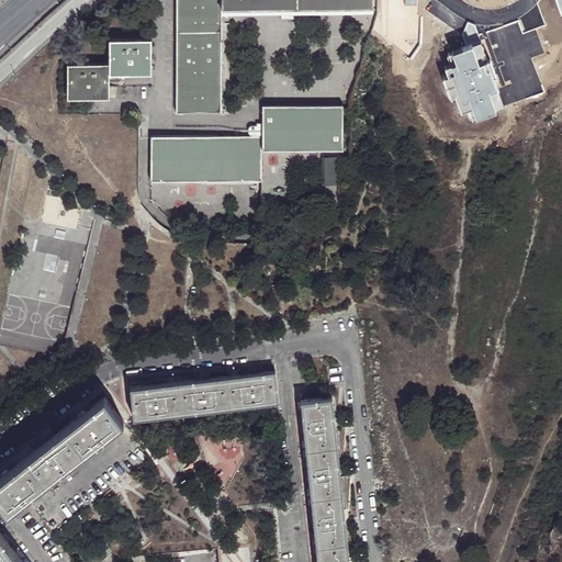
[(222,8),(222,0),(178,0),(177,111),(220,111),(222,8)]
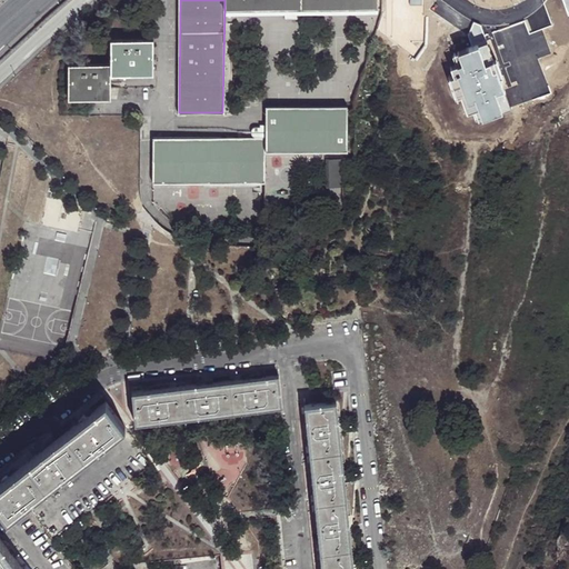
[(225,0),(225,8),(378,12),(377,0),(225,0)]
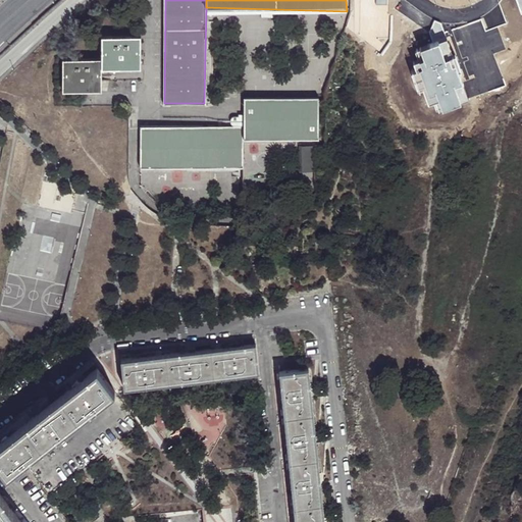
[(481,19),(452,30),(469,80),(463,83),(468,98),(505,85),(492,54),(506,49),(497,28),(485,31),(481,19)]
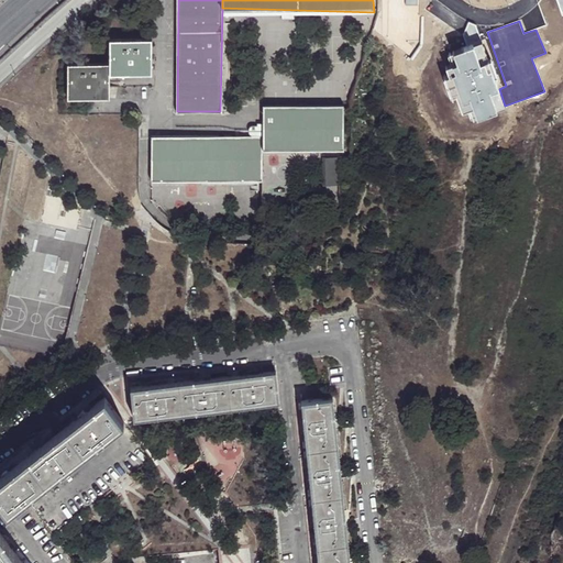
[(67,64),(66,98),(108,99),(109,86),(109,76),(151,76),(153,41),(110,39),(109,64),(67,64)]
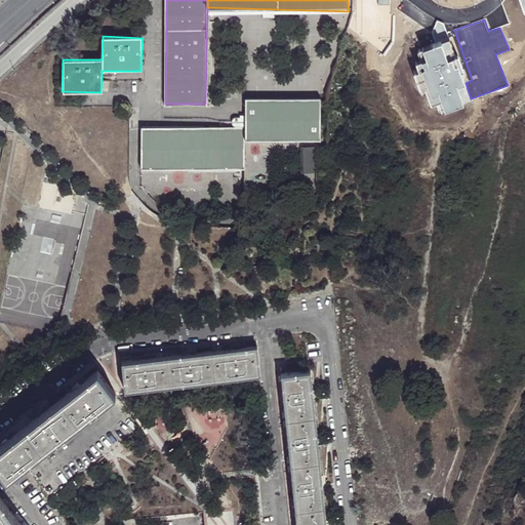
[(442,47),(423,53),(427,64),(418,66),(421,75),(415,77),(421,96),(426,94),(430,109),(440,105),(446,116),(463,108),(463,106),(472,102),(471,98),(466,83),(458,61),(448,64),(442,47)]
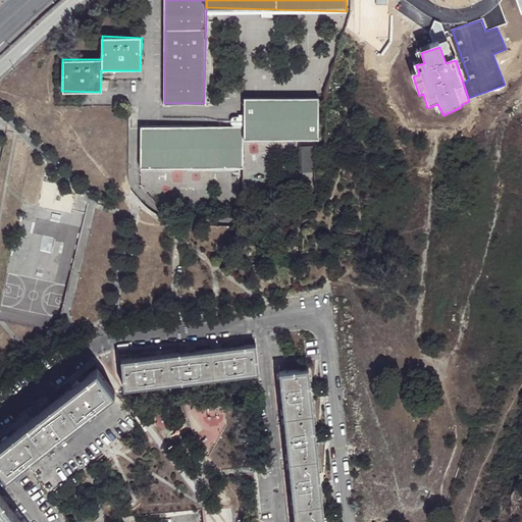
[(244,114),(244,127),(244,139),(319,139),(318,99),(244,99),(244,114)]
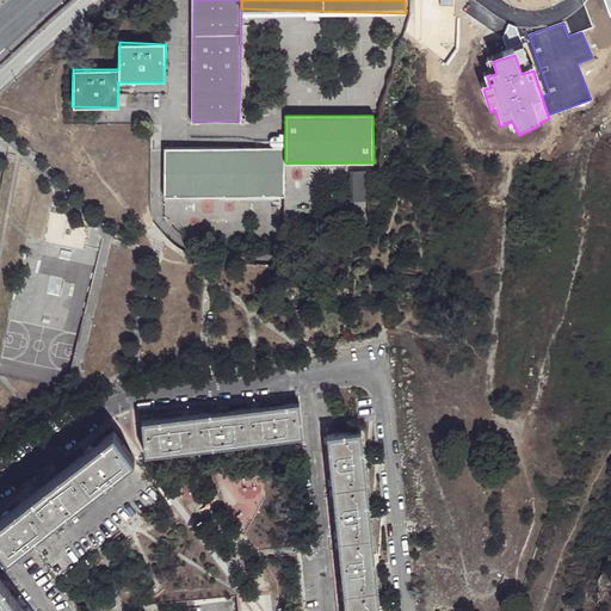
[(275,147),(275,149),(285,149),(285,134),(279,134),(279,135),(272,136),(270,139),(270,141),(270,142),(272,146),(275,147)]
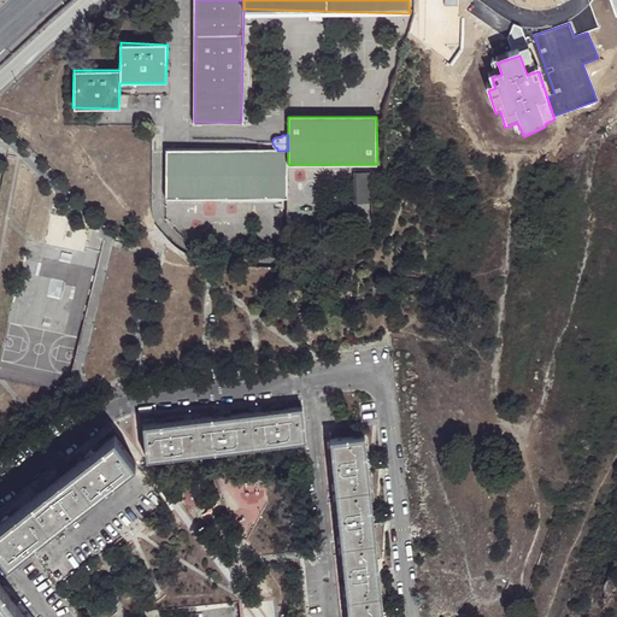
[(288,164),(288,151),(277,151),(166,151),(165,199),(287,198),(288,164)]
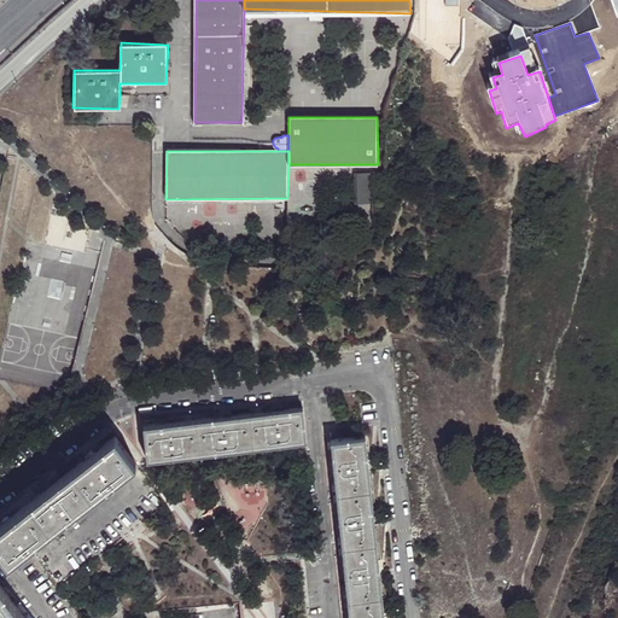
[(355,173),(355,204),(373,204),(373,173),(355,173)]
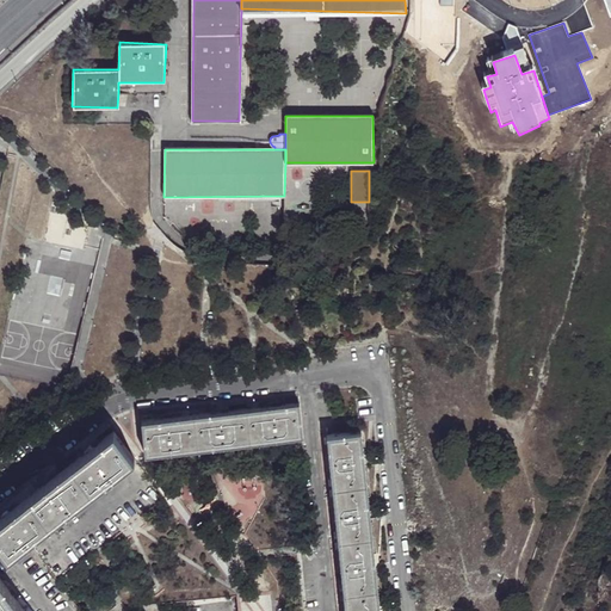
[(177,415),(160,418),(141,420),(143,452),(300,437),(297,402),(282,403),(265,406),(229,409),(213,412),(177,415)]
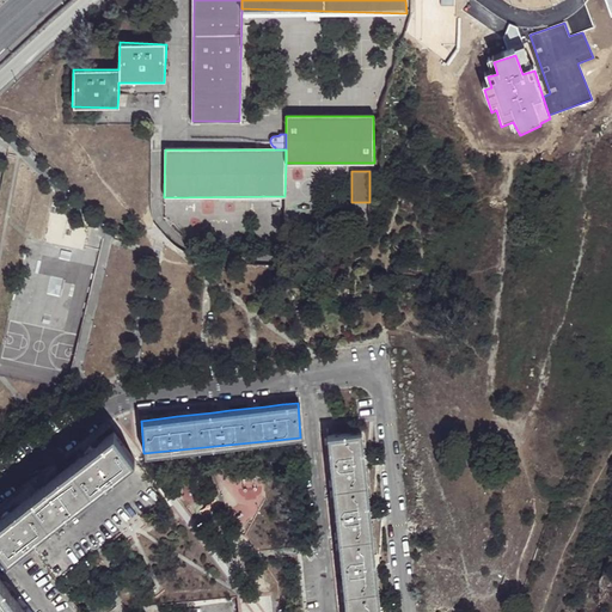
[(2,515),(0,516),(0,544),(7,554),(25,540),(84,495),(133,458),(112,432),(101,441),(87,451),(65,469),(57,473),(46,483),(16,506),(2,515)]
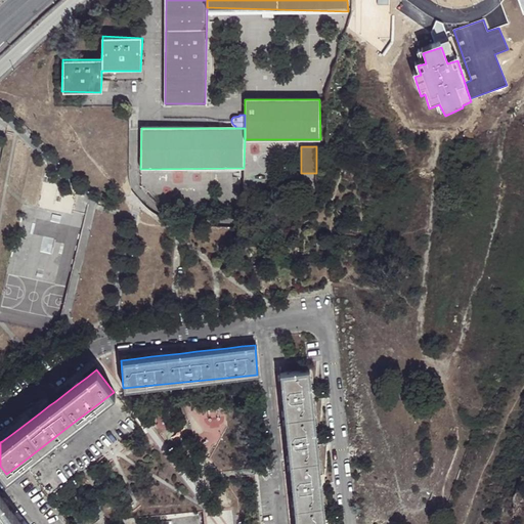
[(296,523),(325,523),(325,520),(322,489),(320,475),(317,444),(315,430),(312,398),(310,384),(309,370),(296,373),(288,374),(280,375),(284,396),(286,420),(288,442),(291,465),(293,486),(295,510),(296,523)]
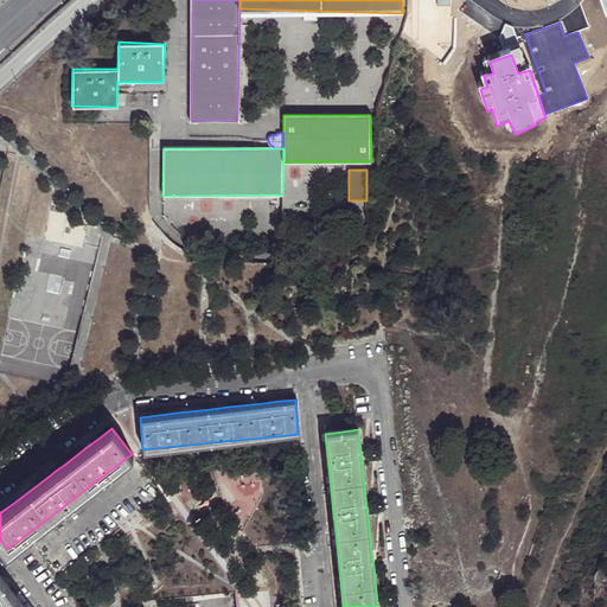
[(87,447),(100,438),(96,433),(83,443),(87,447)]
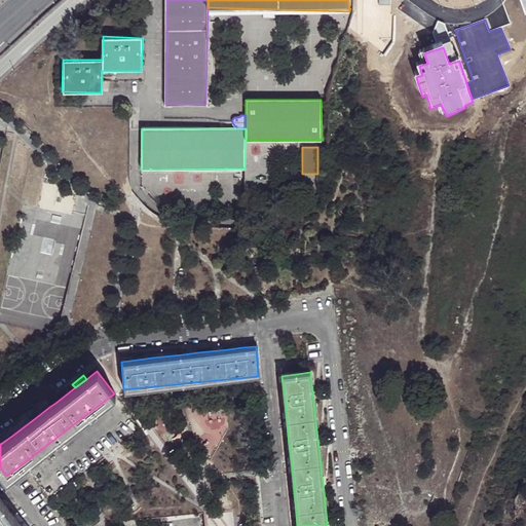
[(277,399),(285,398),(282,376),(275,376),(277,399)]
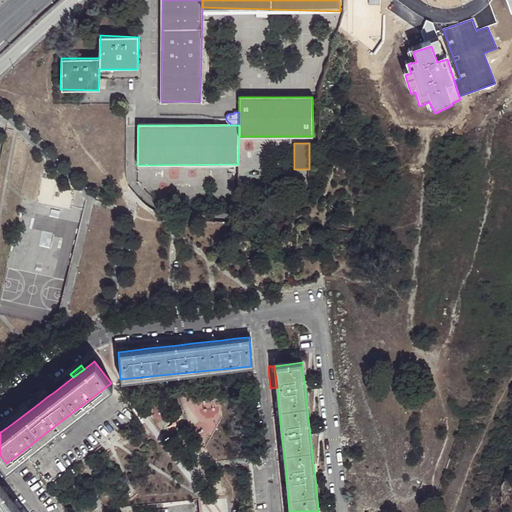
[(273,411),(279,410),(277,387),(270,388),(273,411)]
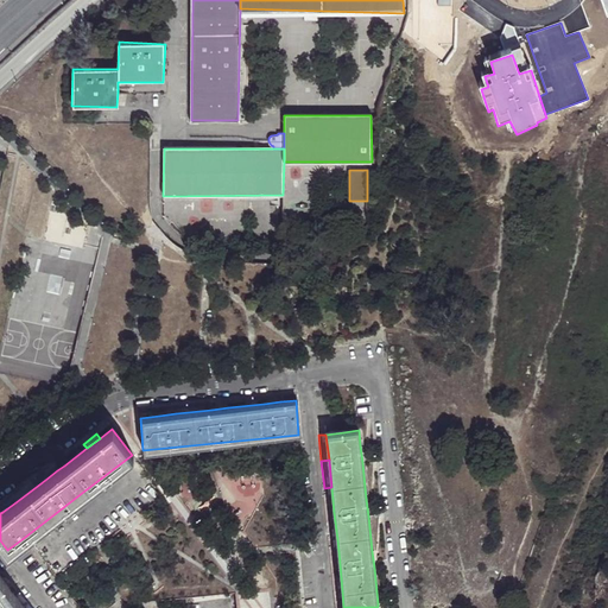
[(42,476),(45,480),(57,470),(55,466),(42,476)]
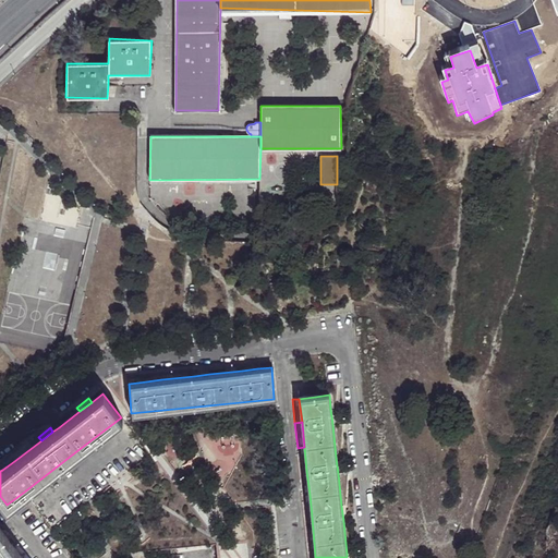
[(300,471),(306,471),(304,447),(298,448),(300,471)]
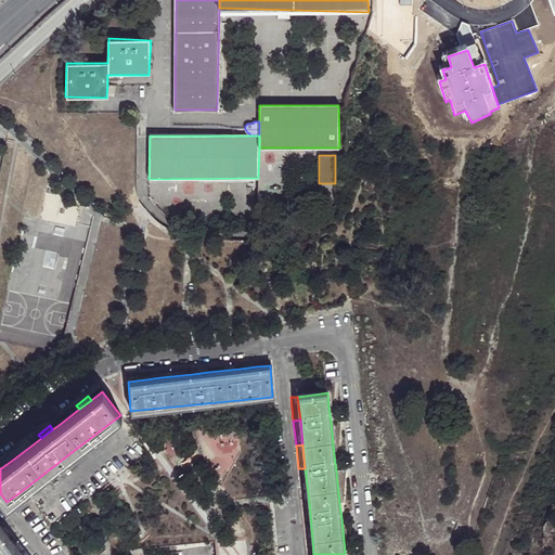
[(0,462),(0,465),(2,467),(14,459),(11,454),(0,462)]
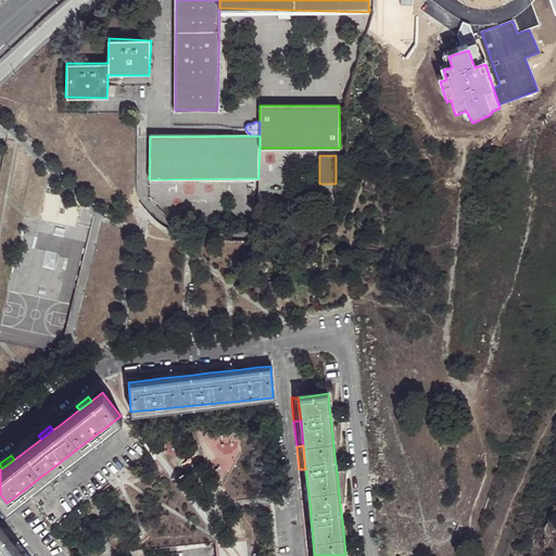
[(302,493),(308,493),(305,469),(299,469),(302,493)]
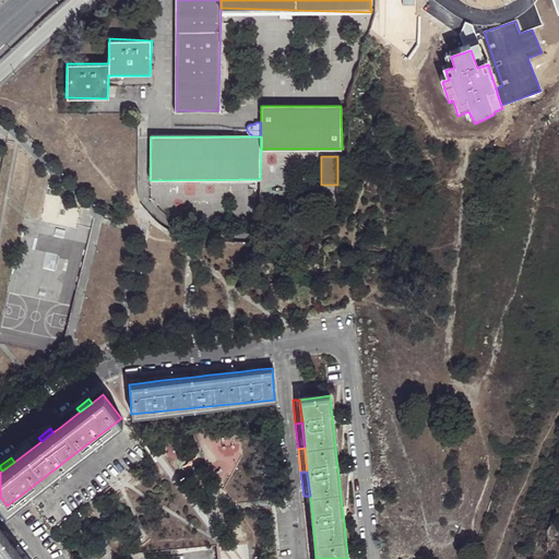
[(306,520),(312,519),(310,496),(304,496),(306,520)]
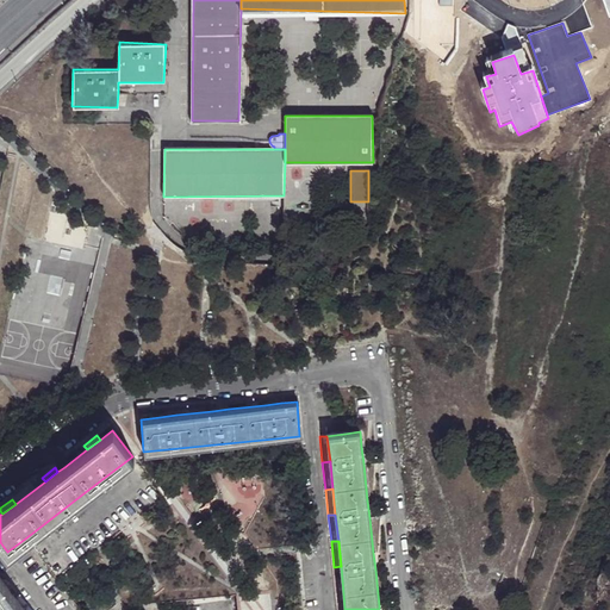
[(24,546),(11,554),(19,564),(31,555),(24,546)]
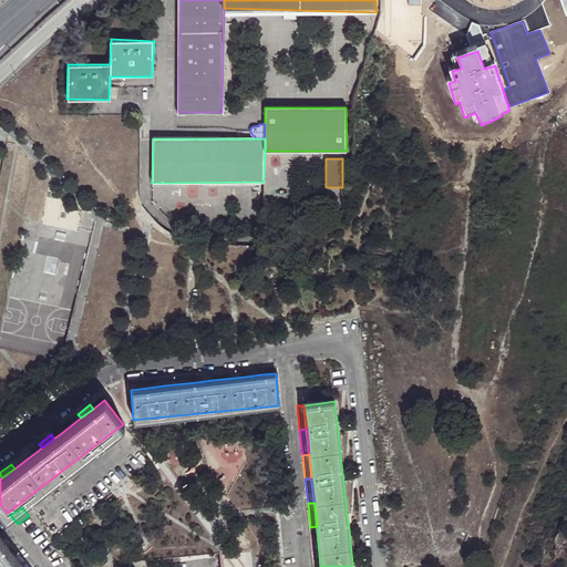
[(310,527),(312,552),(319,552),(317,526),(310,527)]
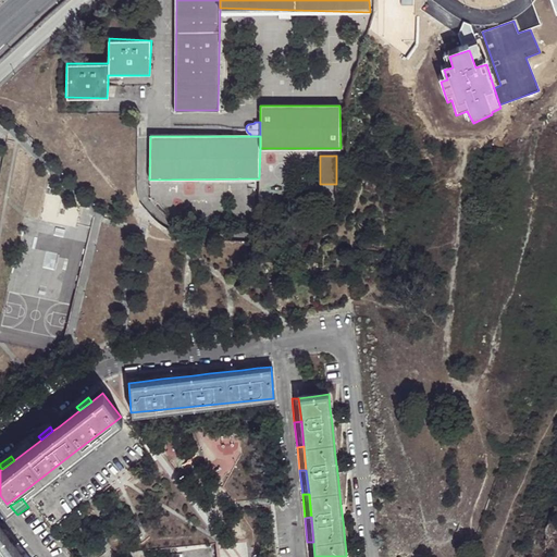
[(5,528),(1,531),(11,543),(15,541),(5,528)]
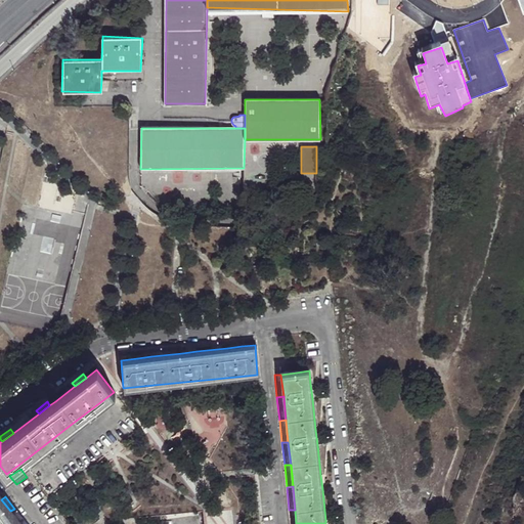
[(0,497),(0,523),(19,523),(10,511),(1,499),(0,497)]
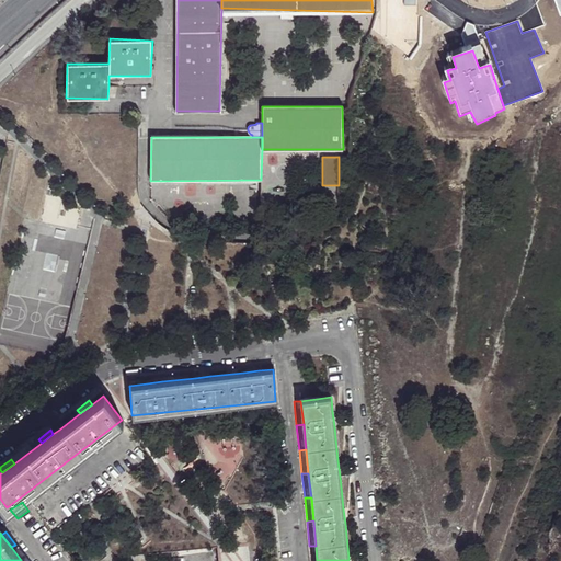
[(215,546),(216,560),(249,560),(247,542),(225,545),(222,545),(215,546)]
